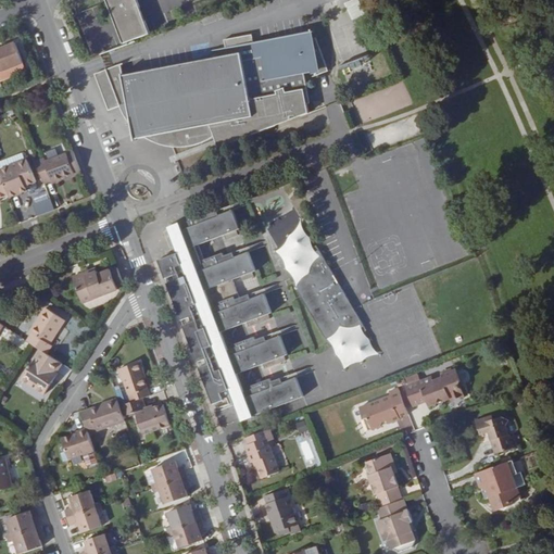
[(105,0),(112,16),(138,7),(136,0),(105,0)]
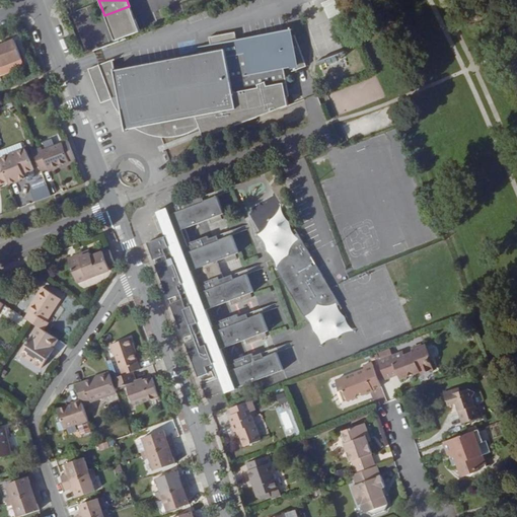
[(318,0),(324,15),(337,11),(333,0),(318,0)]
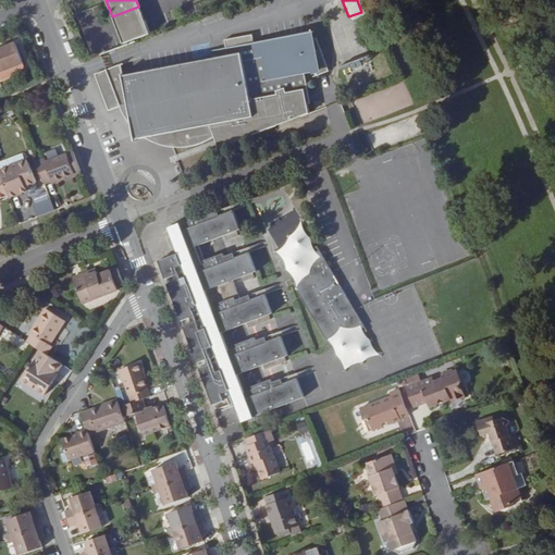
[(143,19),(144,21),(138,7),(112,16),(116,28),(143,19)]
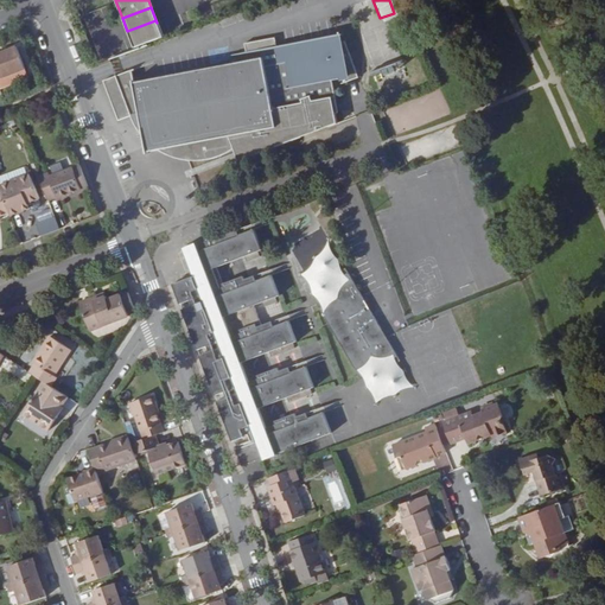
[(128,33),(157,23),(155,20),(127,31),(128,33)]
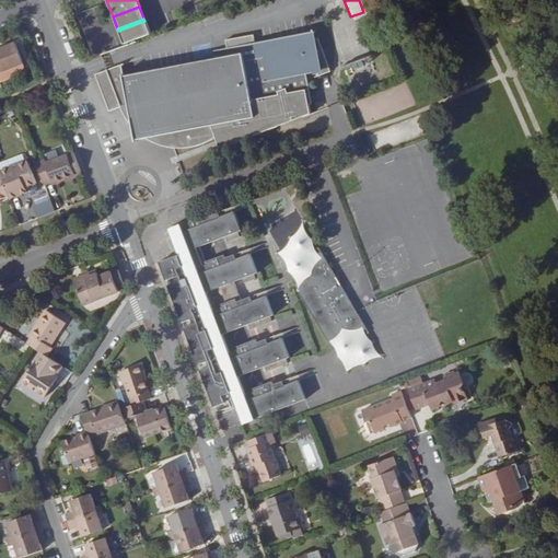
[(117,28),(121,42),(149,31),(144,21),(118,31),(117,28)]
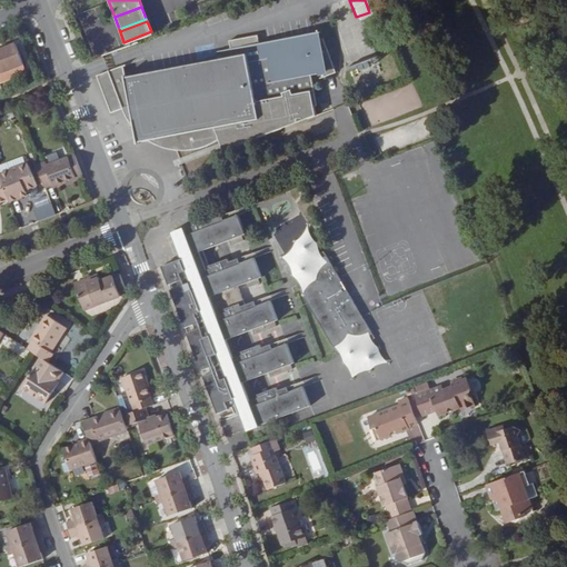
[(306,116),(314,115),(312,108),(308,108),(304,99),(312,96),(309,75),(320,72),(321,76),(335,71),(320,38),(315,39),(312,33),(265,41),(266,46),(264,46),(265,50),(259,50),(257,42),(256,33),(227,39),(228,47),(215,49),(216,58),(217,60),(123,77),(123,75),(120,63),(93,72),(108,111),(120,107),(128,103),(132,127),(135,140),(146,138),(148,140),(150,141),(157,143),(166,146),(171,147),(188,148),(192,148),(206,143),(216,139),(218,137),(220,135),(226,147),(280,128),(279,121),(294,117),(306,115),(306,116)]
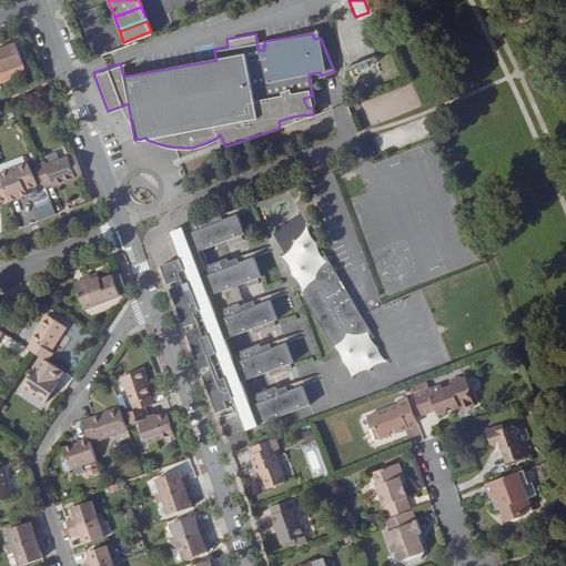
[(0,70),(1,70),(2,71),(22,63),(14,42),(0,47),(0,70)]
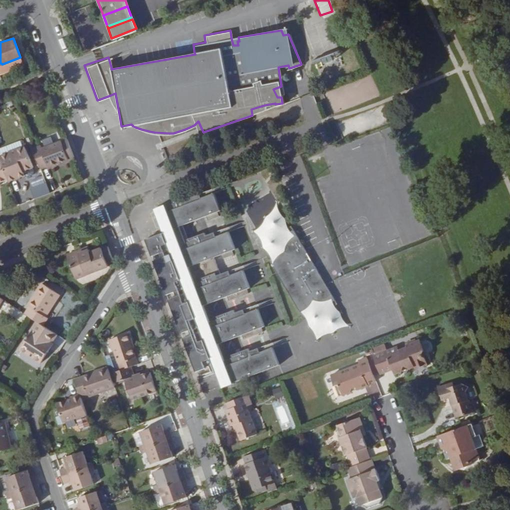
[(194,52),(111,67),(111,69),(195,54),(194,52)]
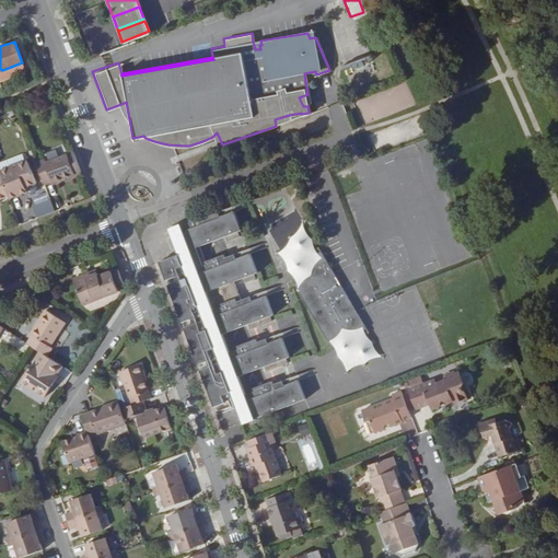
[(349,60),(340,64),(347,80),(357,76),(349,60)]
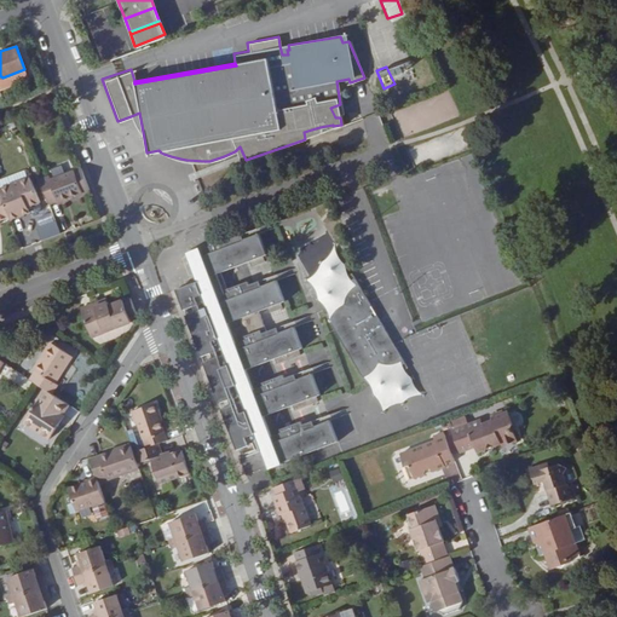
[(335,117),(340,117),(340,114),(342,114),(340,104),(330,108),(335,117)]
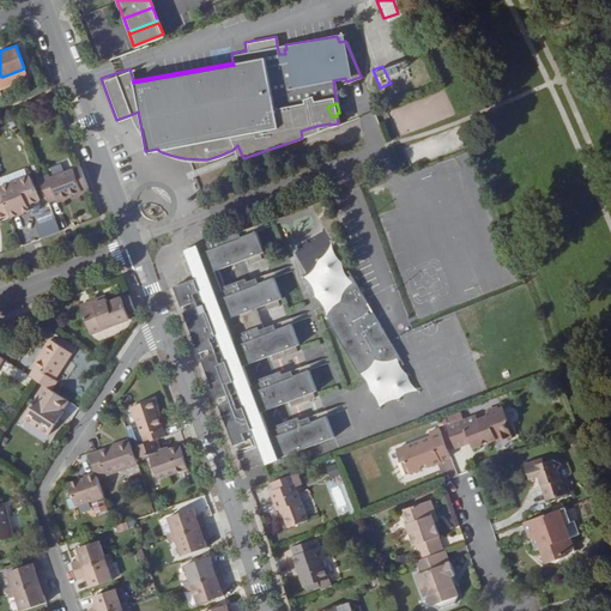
[(138,112),(129,115),(131,120),(133,126),(135,129),(140,135),(143,137),(138,112)]
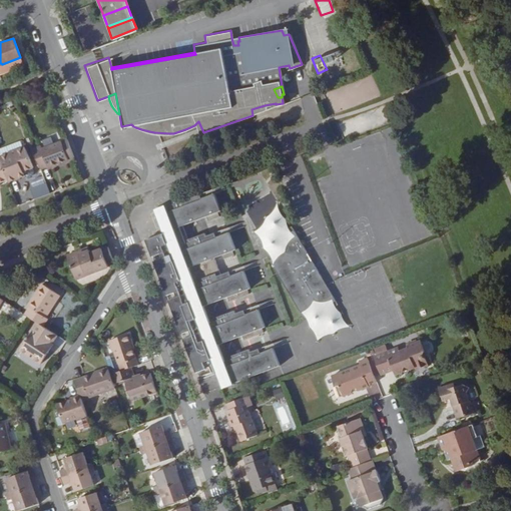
[(252,115),(283,103),(276,104),(251,109),(252,115)]
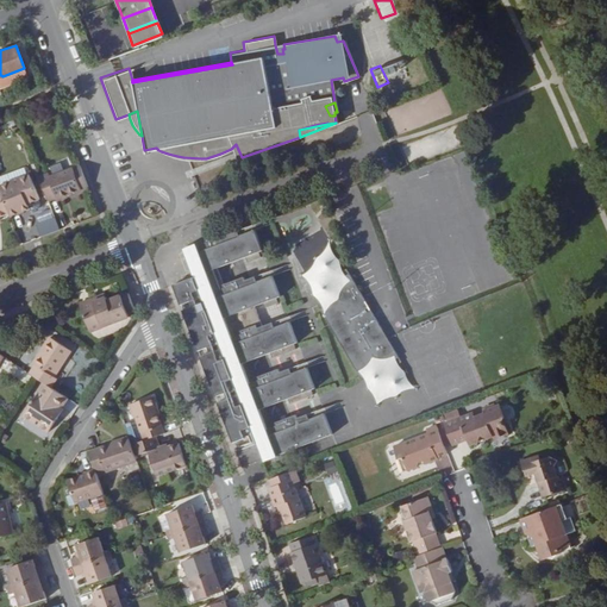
[(77,189),(87,186),(79,164),(69,168),(77,189)]
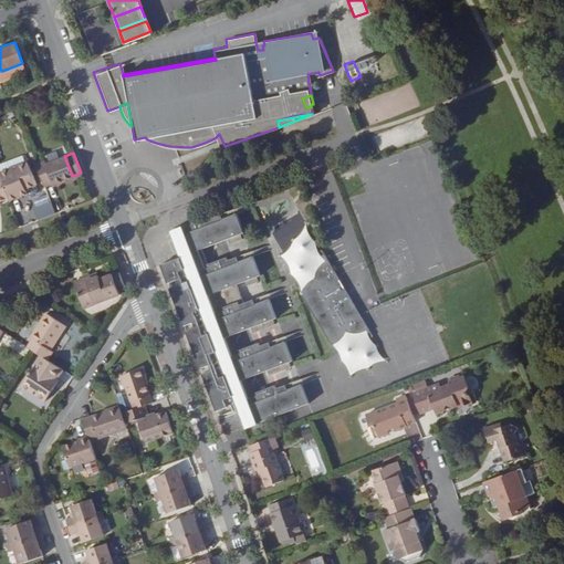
[(35,163),(44,186),(53,183),(72,176),(64,156),(45,164),(44,159),(35,163)]
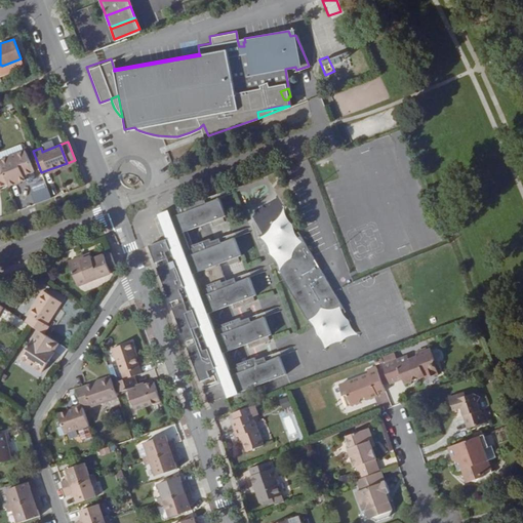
[(6,183),(7,186),(19,180),(17,176),(24,174),(33,170),(26,150),(0,159),(0,167),(6,183)]
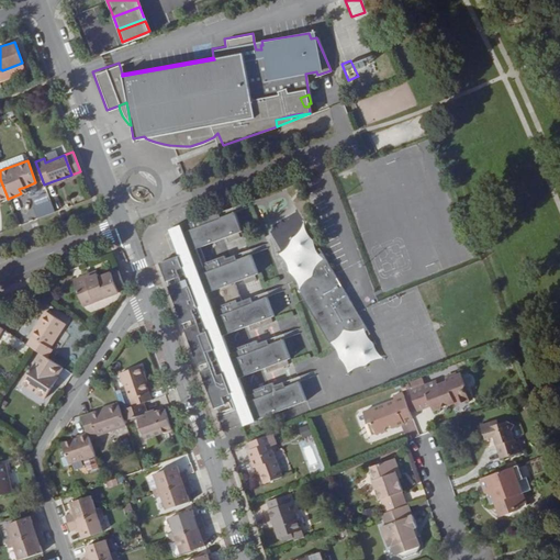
[(239,228),(231,205),(210,213),(189,221),(189,222),(180,225),(180,224),(167,230),(176,254),(158,260),(164,278),(172,275),(175,279),(166,282),(180,320),(189,316),(191,322),(182,325),(197,362),(204,359),(206,365),(198,367),(212,405),(221,402),(223,406),(214,410),(222,428),(304,396),(294,373),(244,393),(237,374),(262,365),(264,369),(287,360),(286,356),(288,356),(279,332),(227,351),(221,332),(246,323),(247,327),(271,318),(270,313),(271,313),(262,290),(239,298),(233,279),(238,277),(241,281),(254,276),(253,271),(255,270),(246,247),(204,262),(197,244),(222,235),(224,239),(237,233),(236,230),(239,228)]
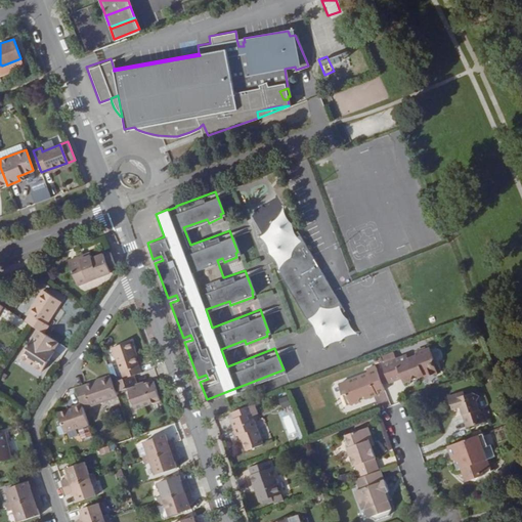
[(346,303),(302,233),(293,238),(296,242),(288,247),(290,251),(281,256),(284,260),(276,264),(310,319),(331,306),(334,311),(346,303)]
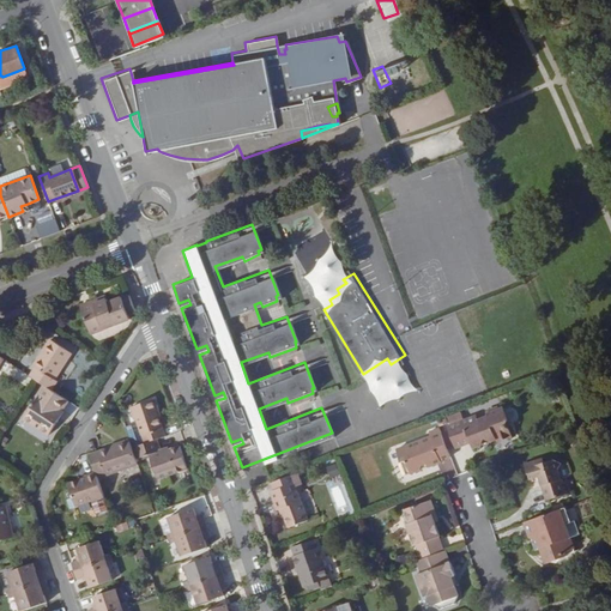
[(127,314),(134,312),(127,294),(120,296),(127,314)]
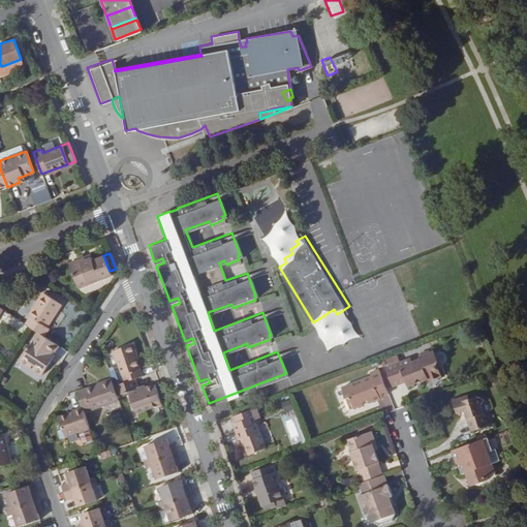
[(111,274),(110,271),(103,255),(91,259),(70,268),(78,286),(111,274)]
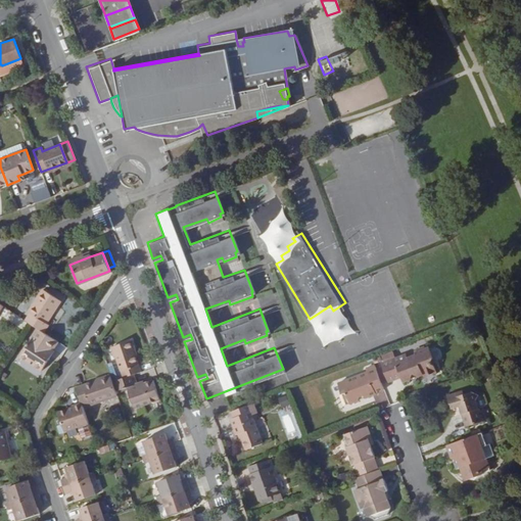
[(67,262),(69,265),(90,256),(89,253),(67,262)]
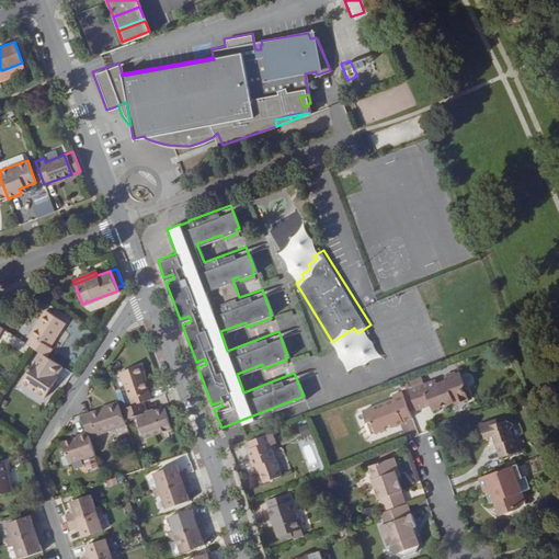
[(31,335),(26,342),(31,345),(41,351),(46,355),(50,349),(48,346),(65,322),(44,310),(29,334),(31,335)]
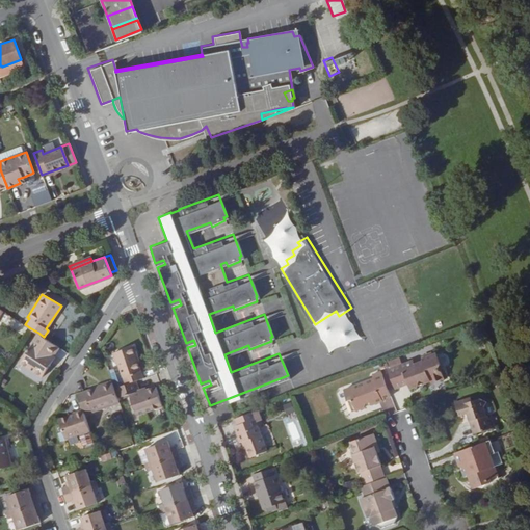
[(58,346),(44,337),(38,333),(21,360),(32,367),(31,370),(41,376),(49,365),(47,363),(52,355),(58,346)]
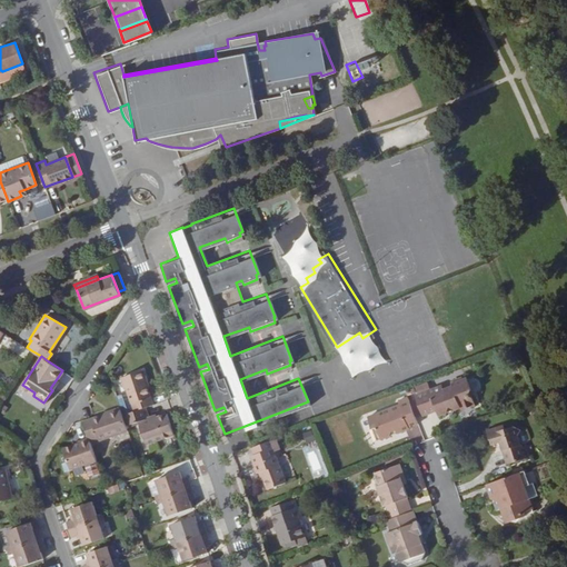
[(145,405),(151,403),(142,379),(145,379),(141,370),(140,369),(120,377),(125,389),(126,388),(133,409),(145,405)]
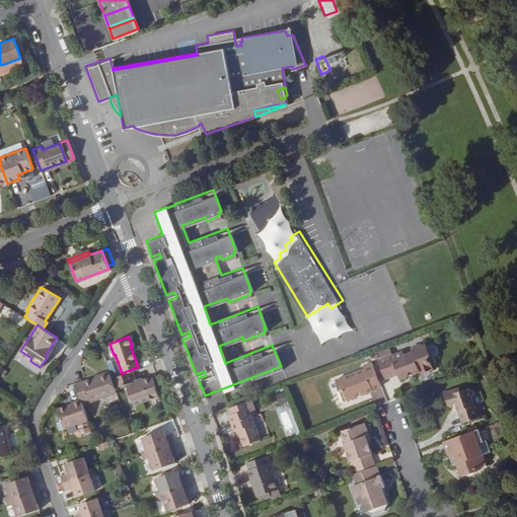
[(408,370),(413,373),(418,371),(419,373),(432,368),(430,362),(426,360),(428,354),(424,344),(410,350),(411,352),(402,355),(400,351),(377,360),(383,378),(396,373),(398,378),(407,375),(408,370)]
